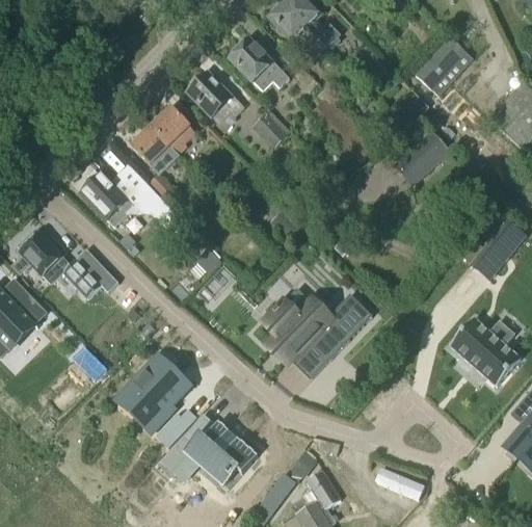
[(322,27),(315,19),(321,14),(308,0),(286,0),(284,2),(326,47),(340,33),(328,22),(322,27)]
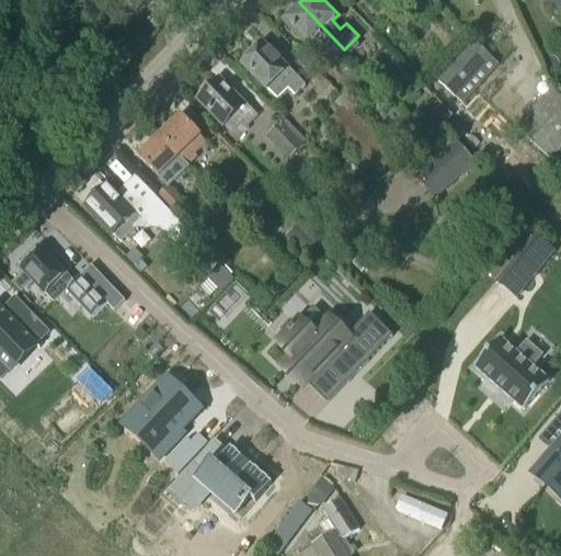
[(559,9),(560,4),(560,0),(548,0),(559,9)]
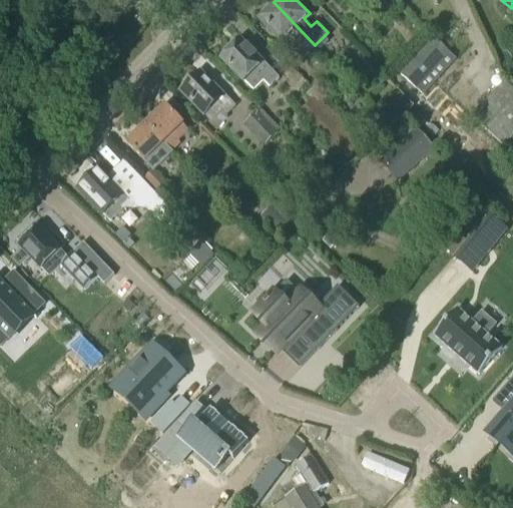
[(315,45),(274,2),(259,15),(283,40),(283,39),(291,47),(297,42),(307,53),(315,45)]
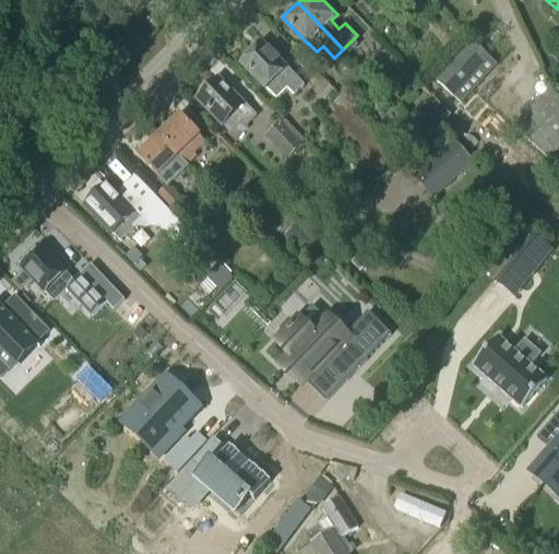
[(294,92),(305,81),(287,65),(288,63),(263,38),(241,60),(265,85),(266,84),(276,95),(287,84),(294,92)]
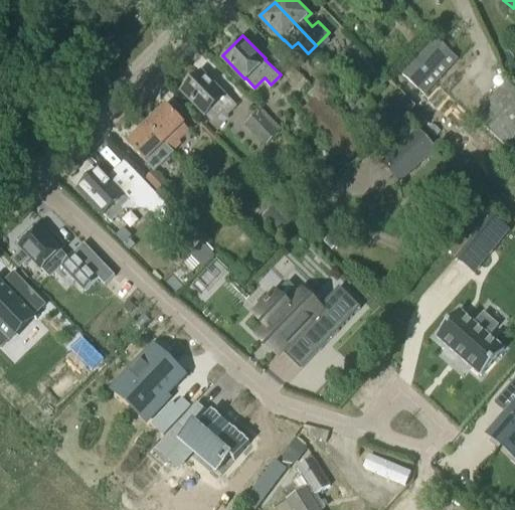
[(458,56),(435,35),(402,70),(424,92),(458,56)]
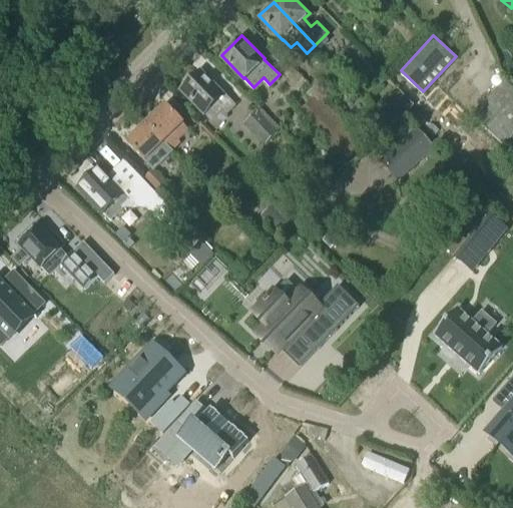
[(201,68),(181,88),(205,112),(206,113),(226,94),(225,92),(201,68)]
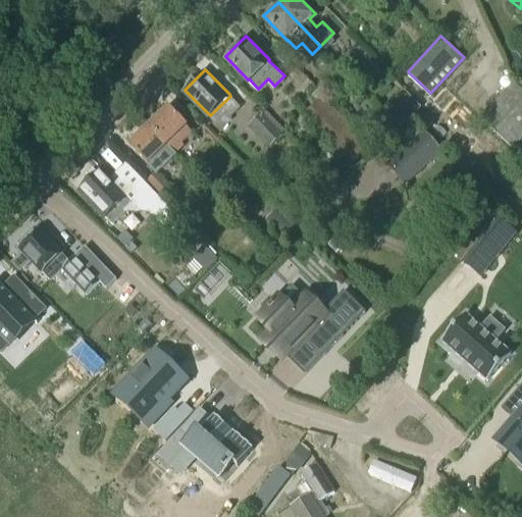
[(521,137),(521,90),(513,82),(481,115),(513,147),(521,137)]
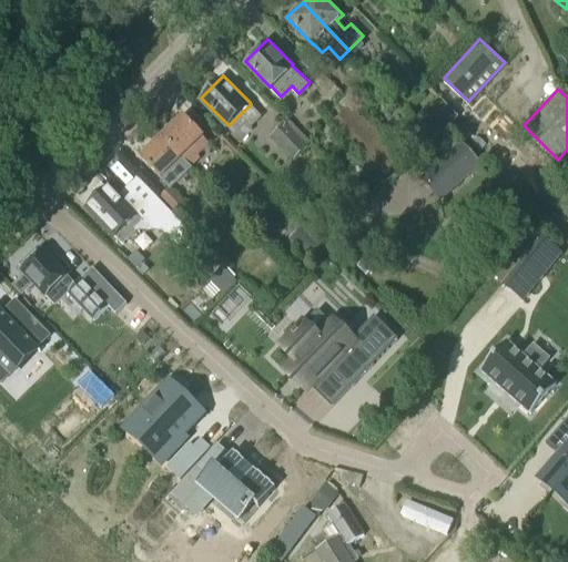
[(436,136),(458,114),(439,95),(417,119),(436,136)]
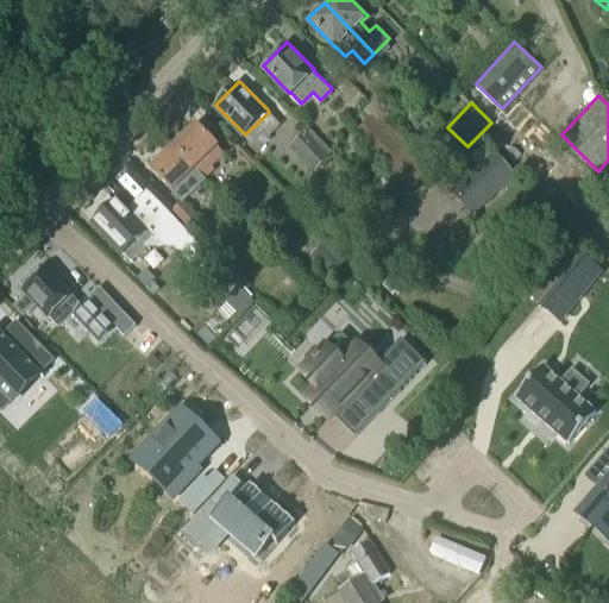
[(196,123),(175,143),(196,165),(202,173),(224,151),(218,144),(196,123)]
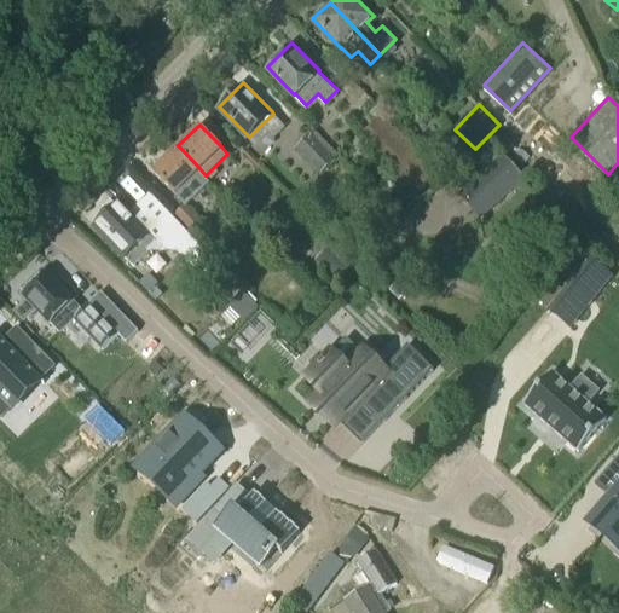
[(320,171),(335,156),(311,132),(296,146),(320,171)]
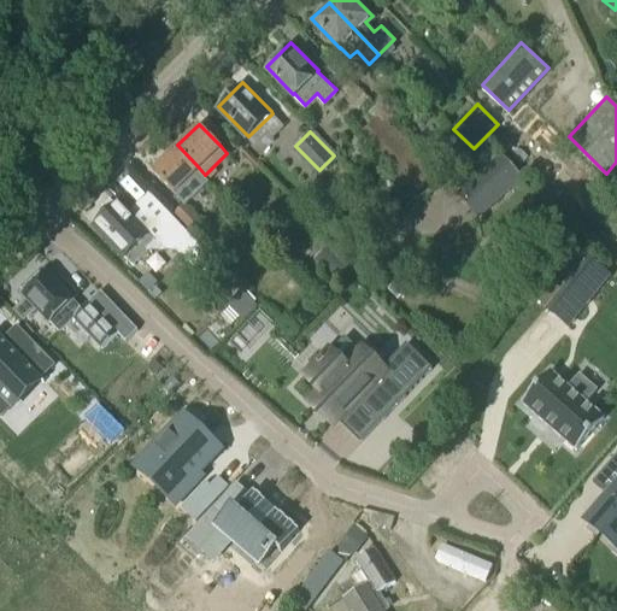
[(177,145),(153,169),(175,191),(186,201),(210,178),(205,175),(199,168),(177,145)]
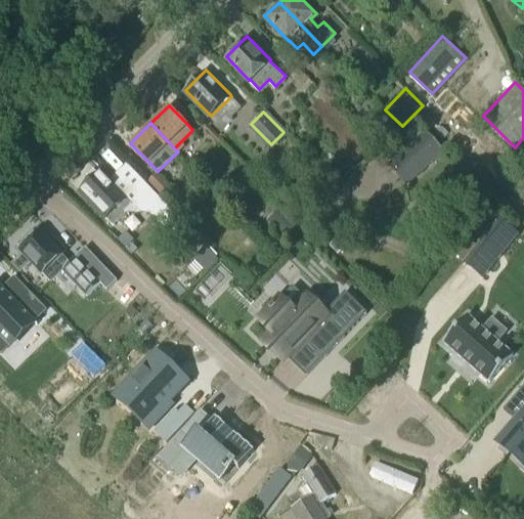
[(425,129),(389,162),(405,180),(442,147),(425,129)]
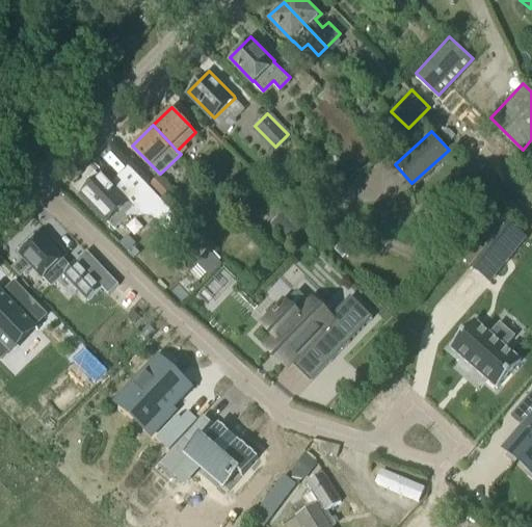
[(85,190),(83,192),(107,217),(105,219),(113,228),(132,209),(135,206),(136,206),(104,173),(94,182),(90,182),(85,187),(85,190)]
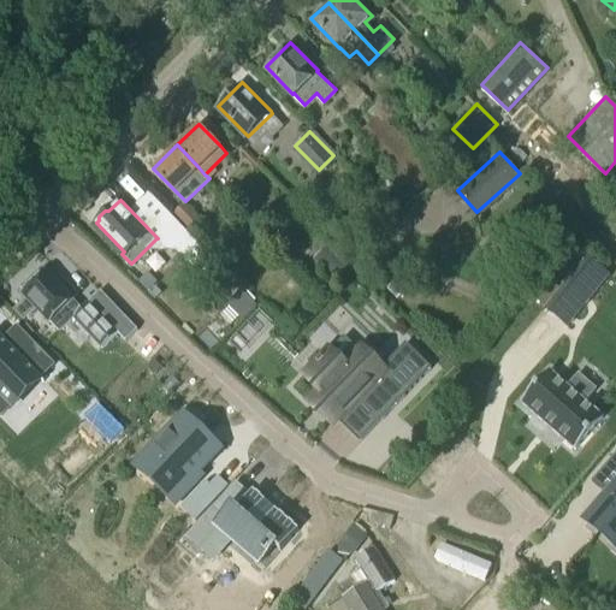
[(201,218),(185,201),(173,212),(190,229),(201,218)]
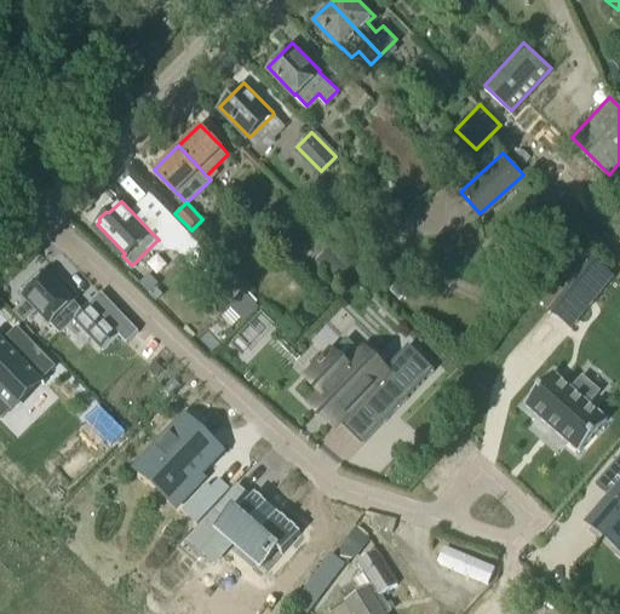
[(555,248),(570,234),(563,225),(546,241),(555,248)]
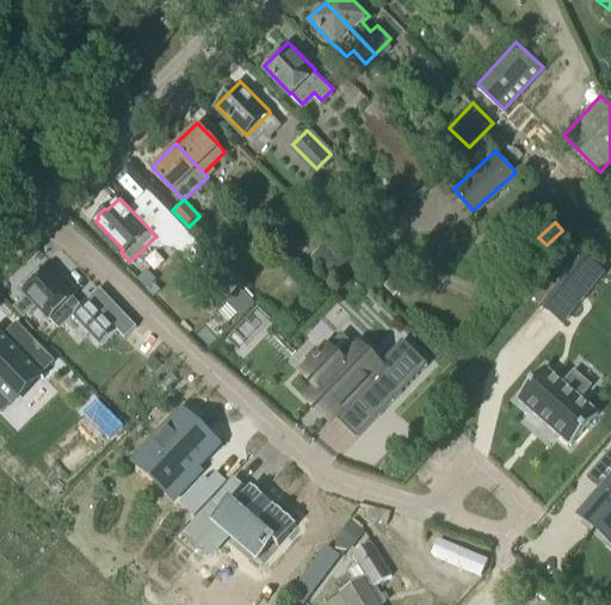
[(335,252),(322,265),(335,277),(347,264),(335,252)]
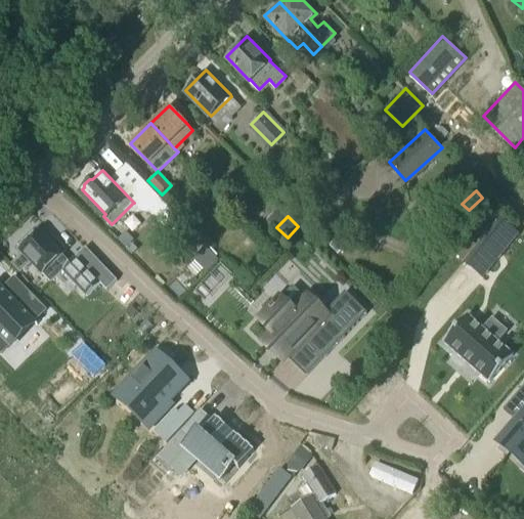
[(476,244),(464,259),(483,274),(518,232),(498,216),(476,244)]
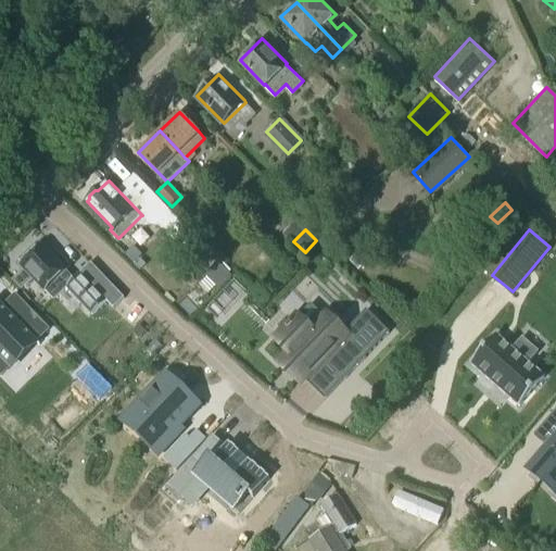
[(40,241),(16,264),(52,299),(53,296),(66,284),(73,277),(75,276),(40,241)]
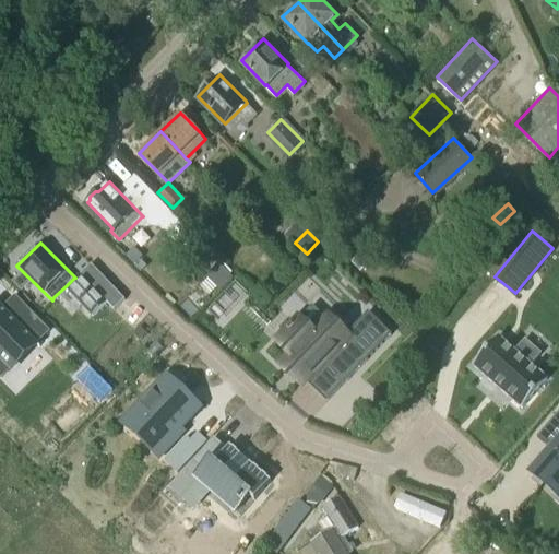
[(293,250),(283,259),(290,267),(299,258),(293,250)]
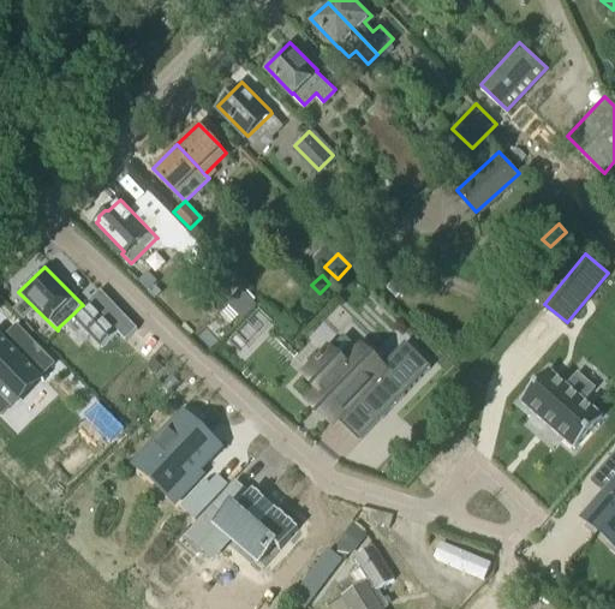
[(242,287),(228,299),(242,314),(255,302),(242,287)]
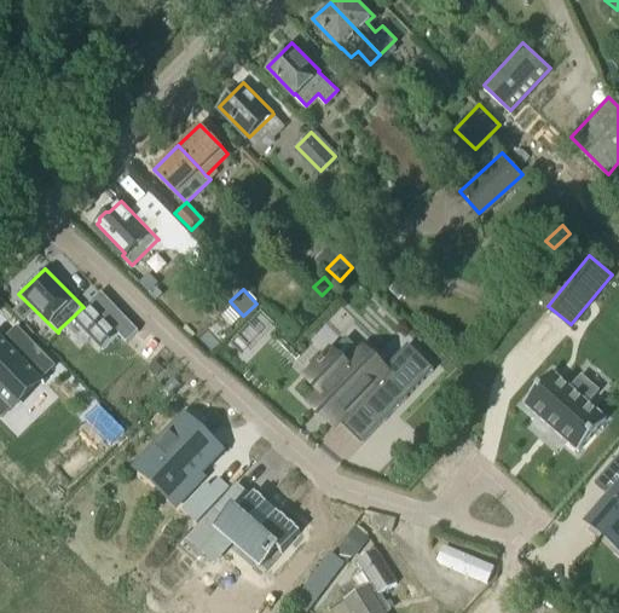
[(82,307),(73,318),(100,348),(117,333),(125,340),(137,329),(99,291),(82,307)]
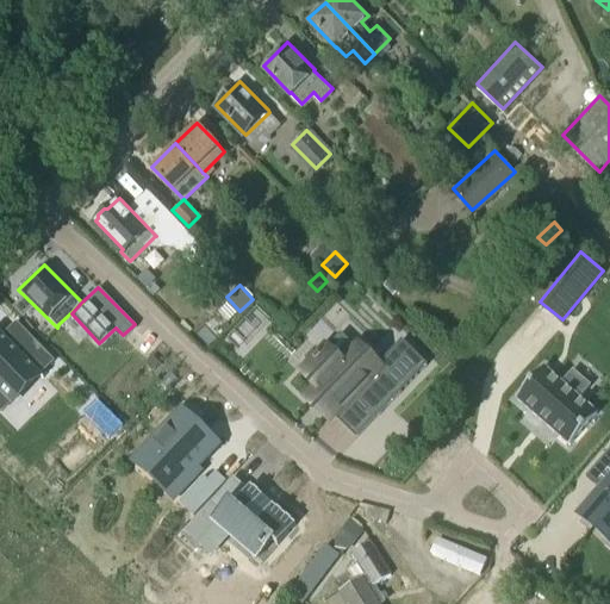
[(360,305),(306,359),(360,412),(436,336),(412,312),(390,335),(360,305)]
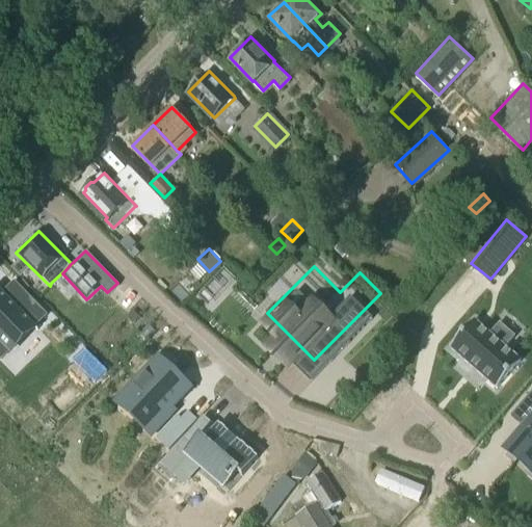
[(0,330),(16,315),(23,322),(35,311),(10,285),(0,294),(0,330)]
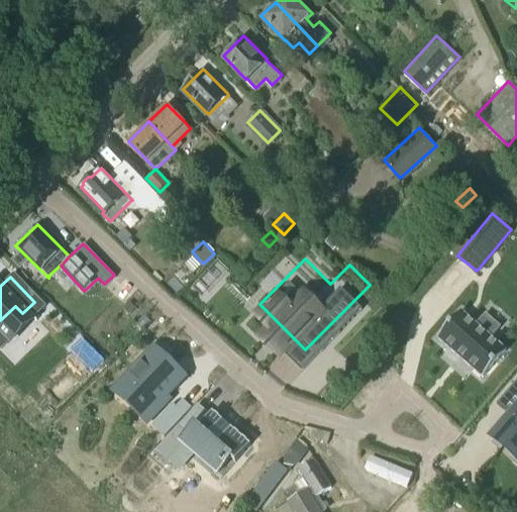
[(448,295),(422,321),(473,363),(499,333),(448,295)]
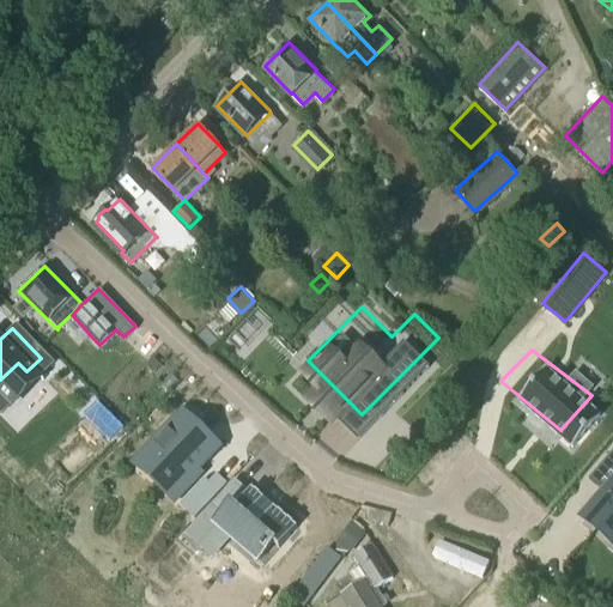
[(182,408),(146,447),(174,473),(165,481),(178,495),(207,466),(193,453),(210,435),(182,408)]
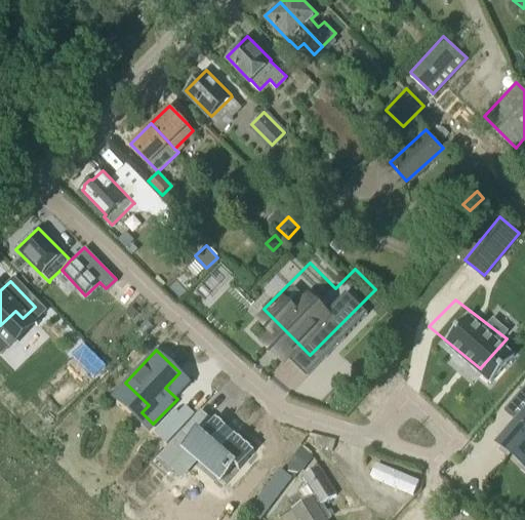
[(510,431),(500,442),(509,448),(523,462),(524,463),(524,387),(524,386),(523,387),(524,388),(524,389),(508,409),(506,406),(505,407),(519,421),(510,431)]
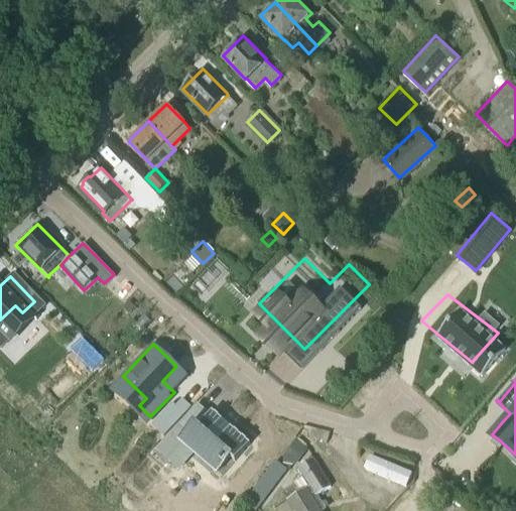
[(176,421),(159,440),(168,449),(177,438),(212,470),(226,455),(231,459),(247,441),(229,424),(227,426),(219,418),(220,416),(210,407),(195,423),(192,420),(184,429),(176,421)]
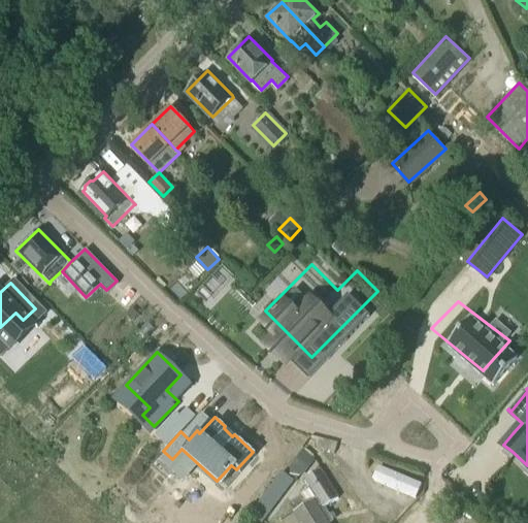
[(333,449),(336,440),(324,436),(321,445),(333,449)]
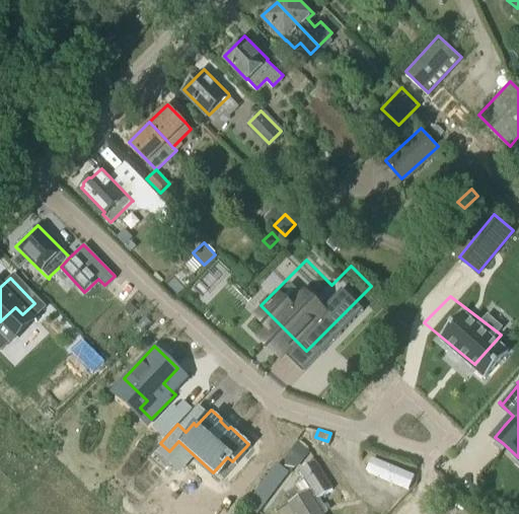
[(290,437),(278,452),(289,461),(301,445),(290,437)]
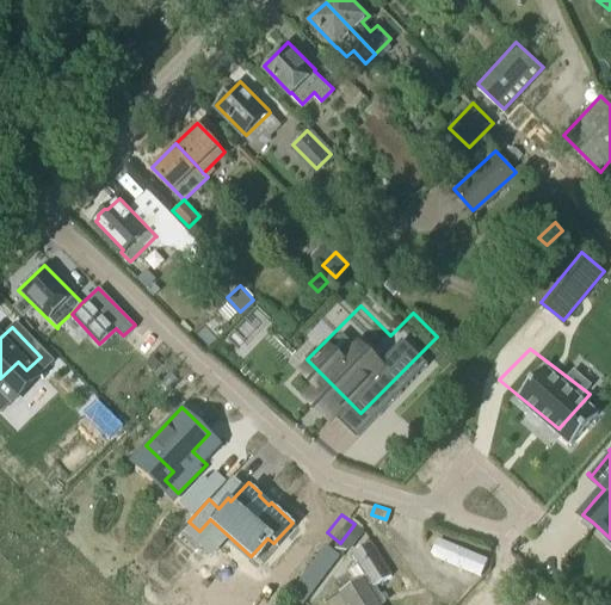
[(343,575),(323,588),(341,604),(353,604),(358,602),(363,603),(362,604),(392,604),(393,598),(394,594),(397,590),(417,572),(395,555),(382,570),(386,547),(346,542),(343,575)]
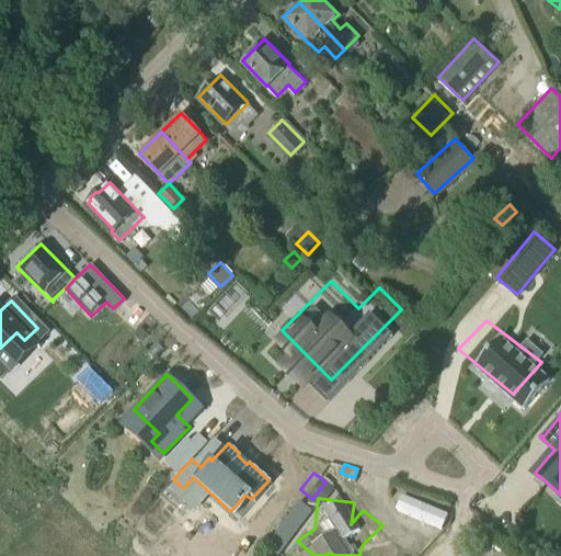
[(300,500),(272,537),(283,546),(312,509),(305,503),(300,500)]
